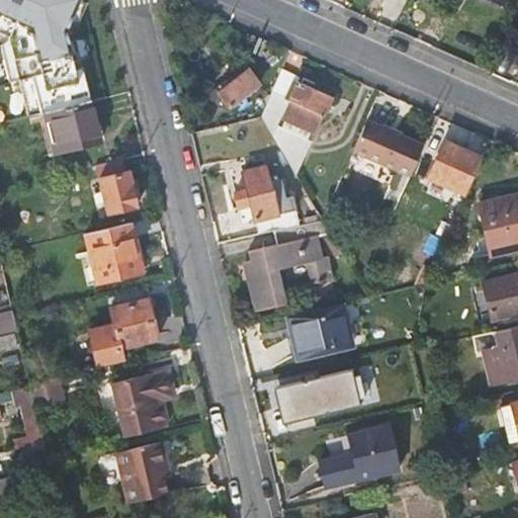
[(0,0),(0,32),(7,36),(5,47),(15,81),(25,78),(33,114),(50,110),(95,99),(80,37),(66,31),(80,0),(0,0)]
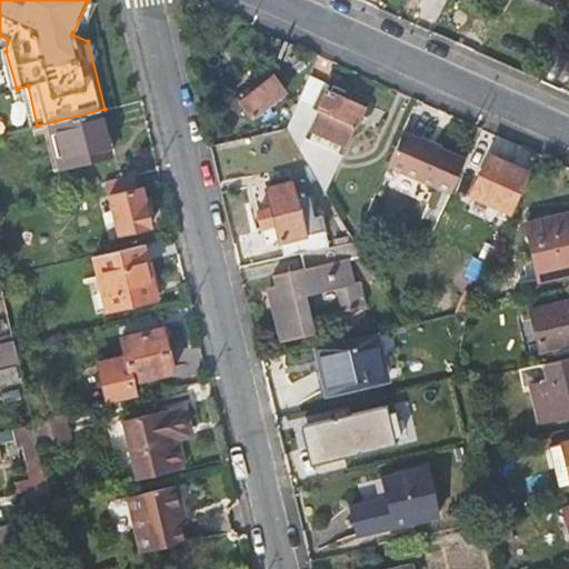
[(331,83),(311,75),(300,99),(316,106),(319,98),(323,100),(329,88),(331,83)]
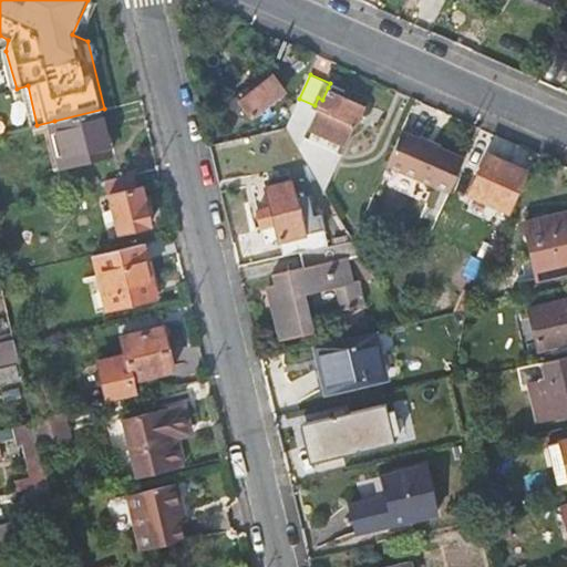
[(287,92),(274,75),(240,100),(237,95),(227,103),(235,114),(246,106),(260,125),(271,117),(266,109),(287,92)]
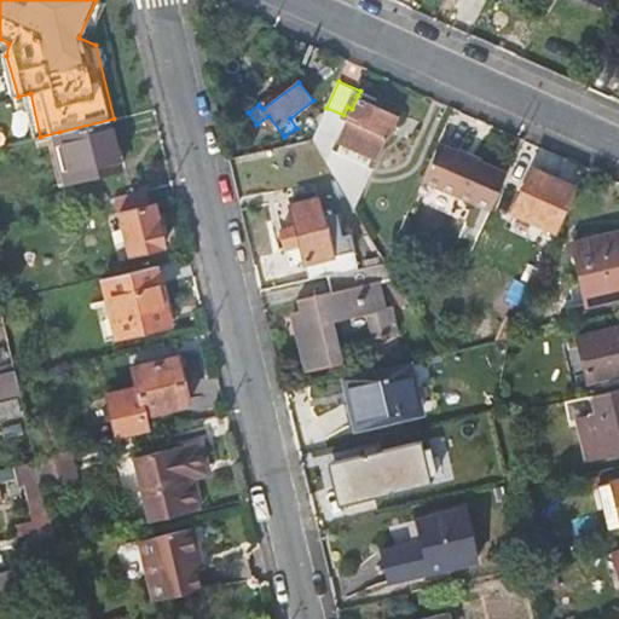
[(347,106),(343,115),(327,108),(314,139),(348,195),(356,208),(399,115),(358,96),(352,109),(347,106)]
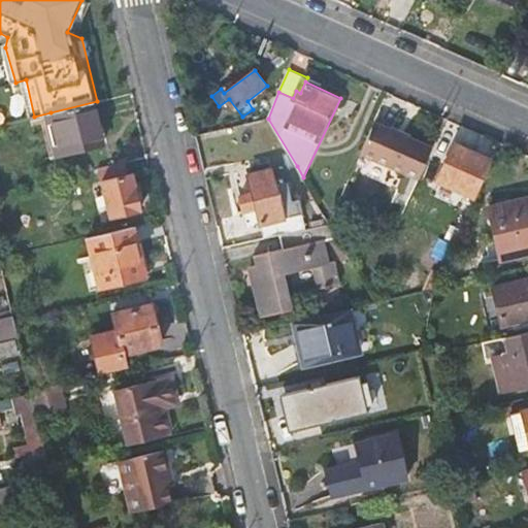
[(106,141),(97,101),(51,112),(60,154),(106,141)]
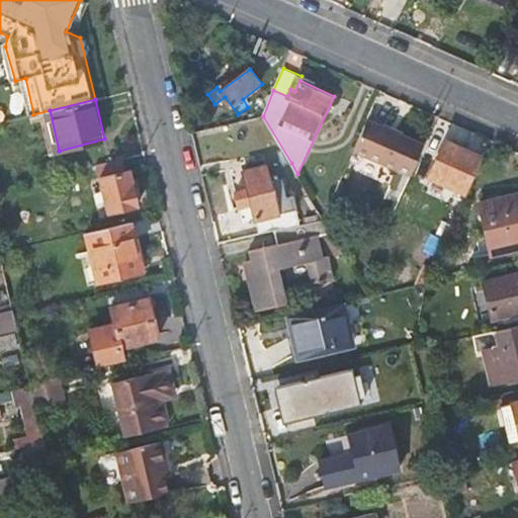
[(381,133),(366,125),(354,151),(411,176),(424,150),(410,143),(410,141),(383,128),(381,133)]
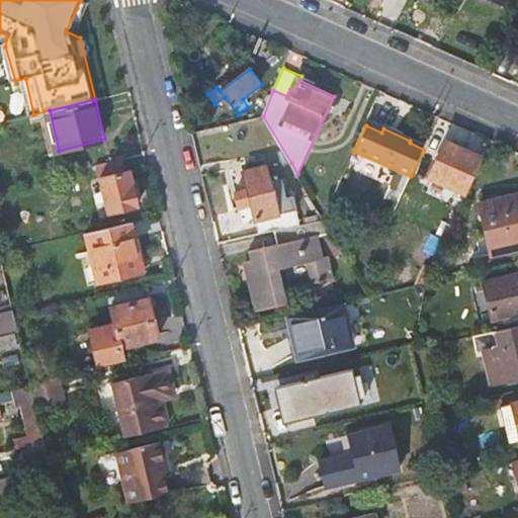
[(430,176),(467,193),(484,157),(445,141),(430,176)]
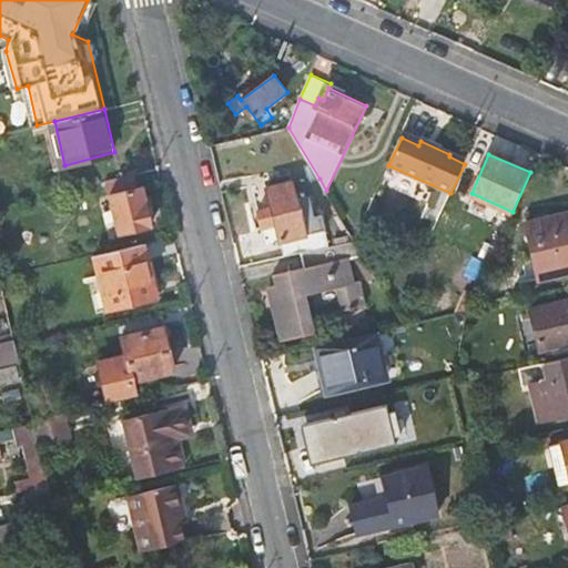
[(151,224),(139,172),(105,181),(119,232),(151,224)]
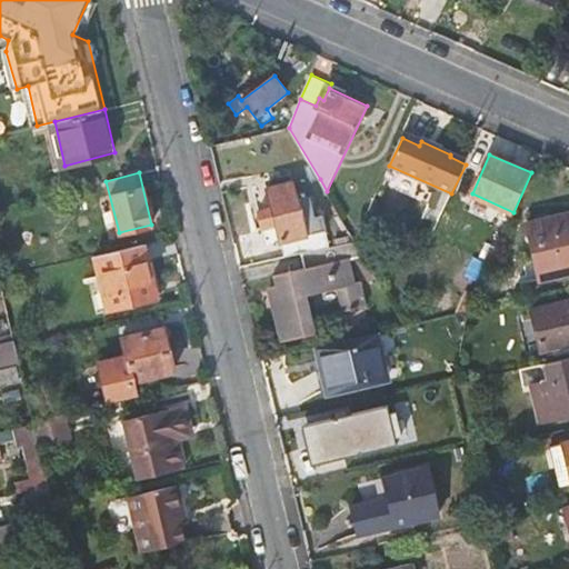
[(268,185),(285,257),(301,253),(315,250),(311,232),(327,228),(315,173),(288,180),(287,172),(269,177),(271,185),(268,185)]
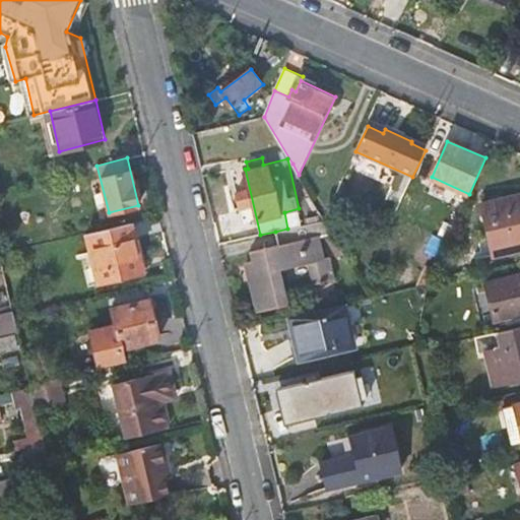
[(519,193),(483,203),(495,254),(519,247),(519,193)]
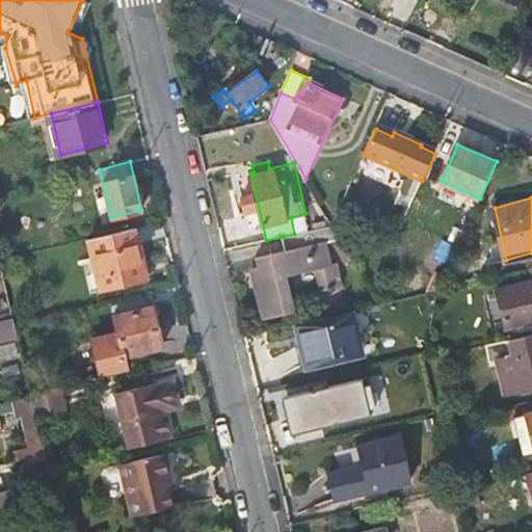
[(347,262),(352,259),(333,224),(294,234),(282,237),(285,250),(257,257),(258,266),(253,267),(264,315),(294,308),(287,276),(318,269),(323,290),(343,286),(339,264),(333,265),(327,241),(335,239),(347,262)]
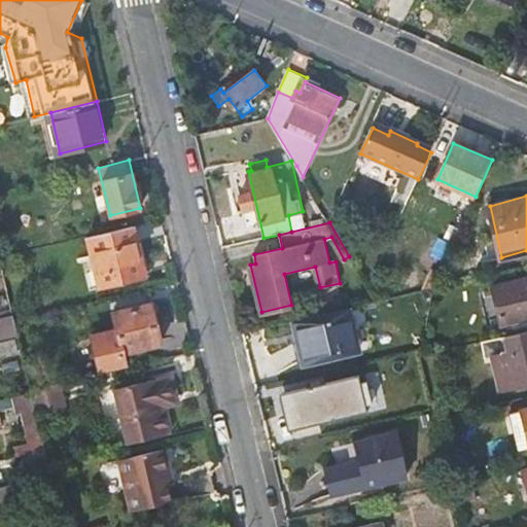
[(145,276),(134,224),(88,237),(100,286),(145,276)]
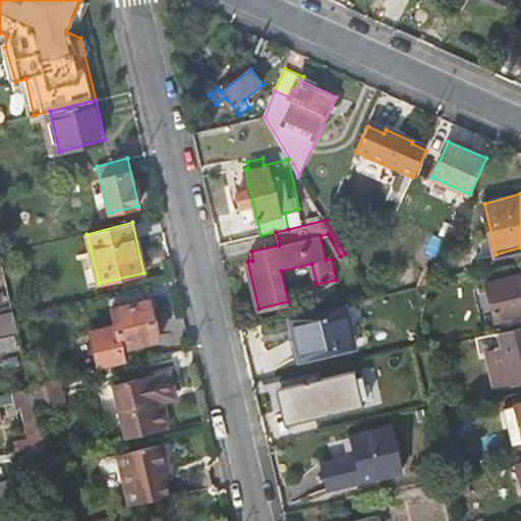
[(520,274),(487,283),(496,319),(520,312),(520,274)]
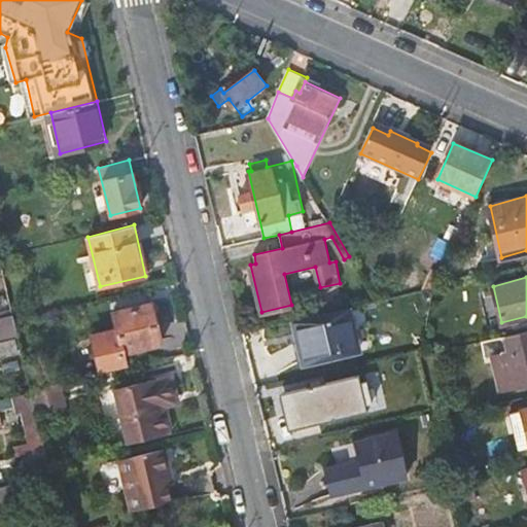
[(152,304),(114,312),(118,330),(92,337),(101,374),(127,367),(123,352),(162,344),(152,304)]
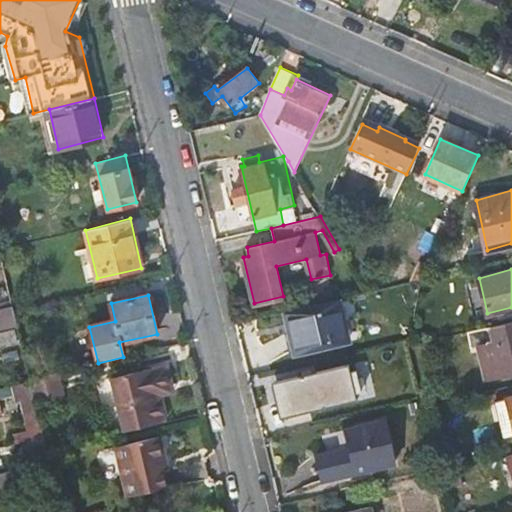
[(341,303),(289,315),(296,353),(349,340),(341,303)]
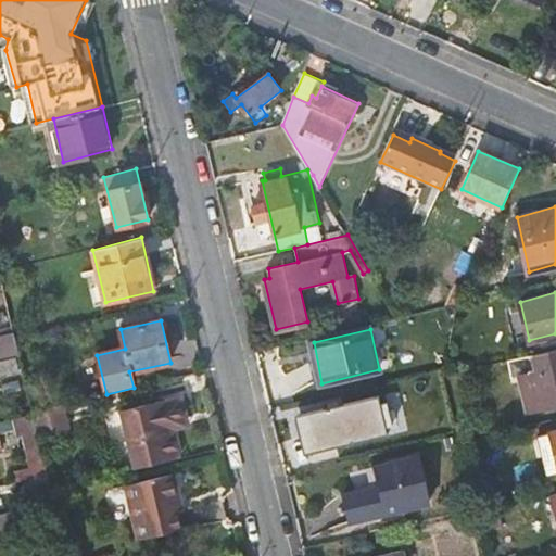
[(0,333),(0,352),(1,358),(21,353),(17,338),(15,330),(0,333)]
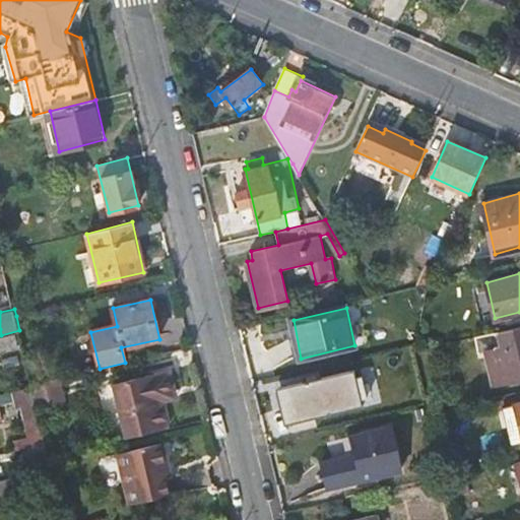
[(519,376),(519,325),(499,330),(503,347),(486,350),(495,383),(519,376)]
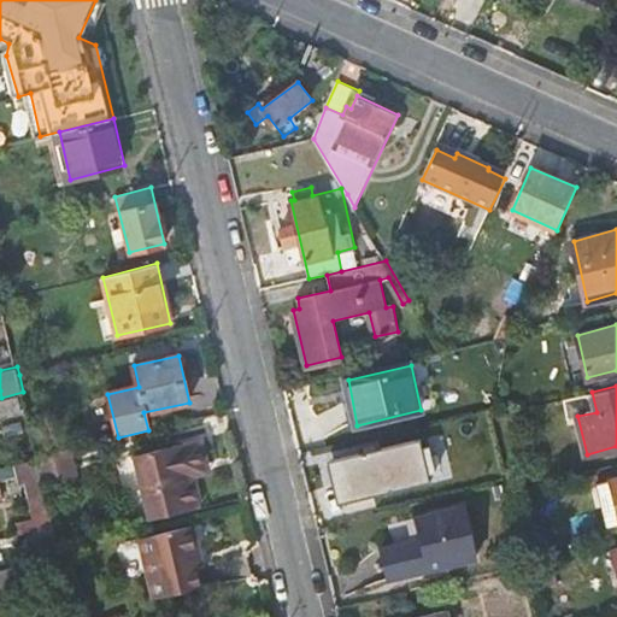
[(464,429),(441,430),(441,447),(465,446),(464,429)]
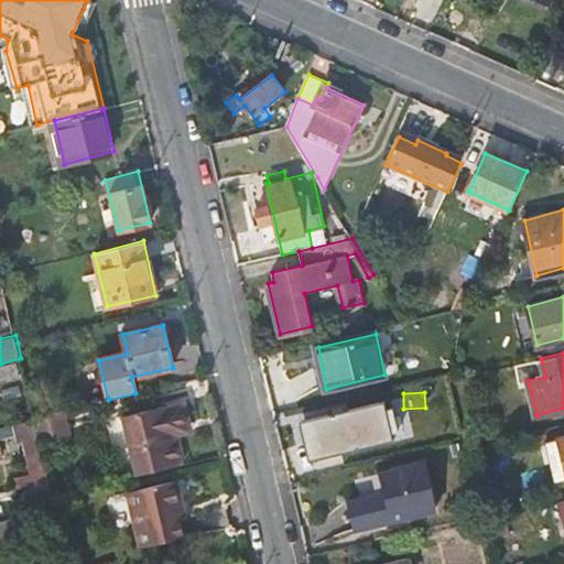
[(192,420),(186,400),(125,415),(139,475),(184,464),(177,435),(175,424),(192,420)]
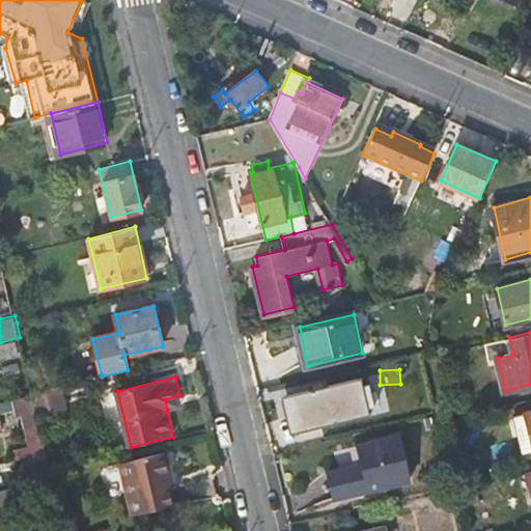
[(361,378),(280,396),(285,415),(291,413),(297,432),(370,415),(369,408),(374,407),(369,384),(362,385),(361,378)]
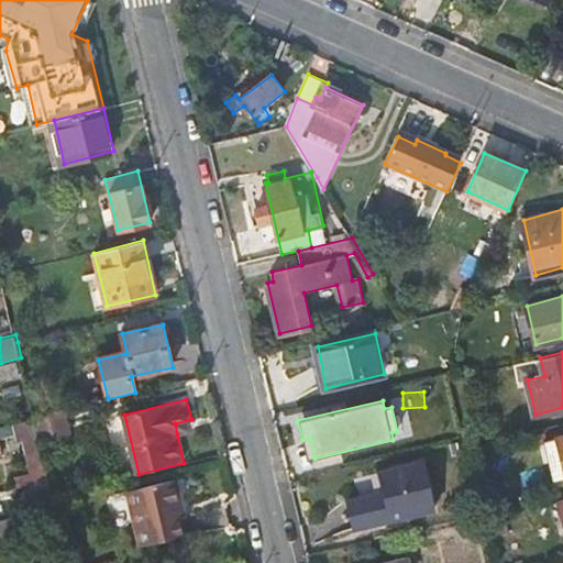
[(73,441),(65,409),(55,412),(35,417),(35,418),(41,441),(43,449),(73,441)]
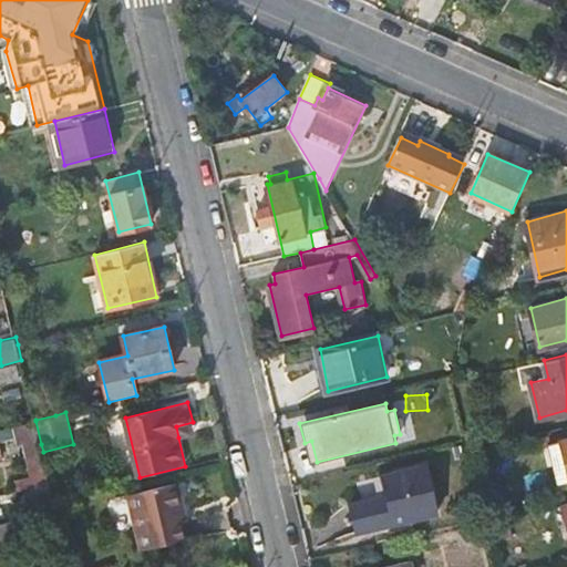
[(17,425),(19,432),(21,440),(24,439),(37,486),(51,483),(41,444),(35,421),(17,425)]
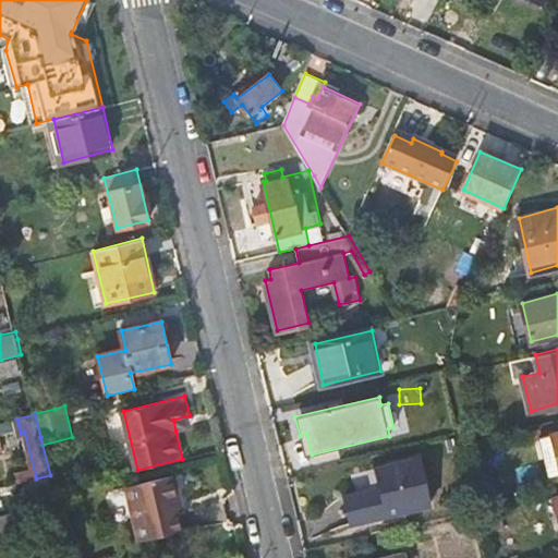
[(173,420),(176,431),(192,426),(190,415),(173,420)]
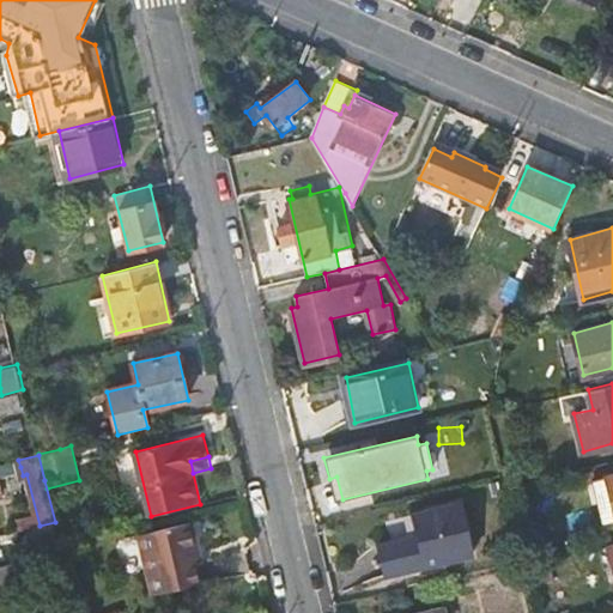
[(0,463),(0,472),(20,467),(18,460),(0,463)]
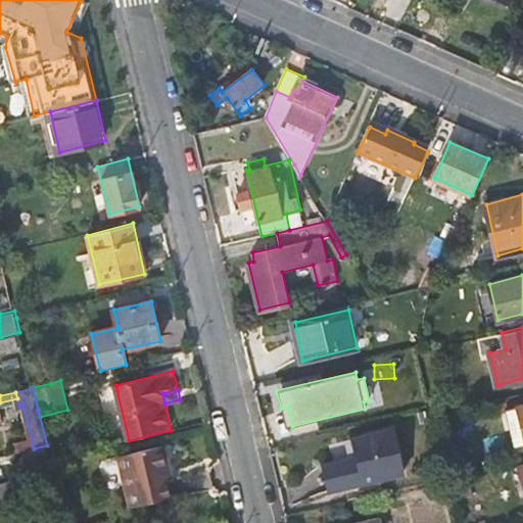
[(522,406),(506,411),(514,445),(522,442),(522,406)]
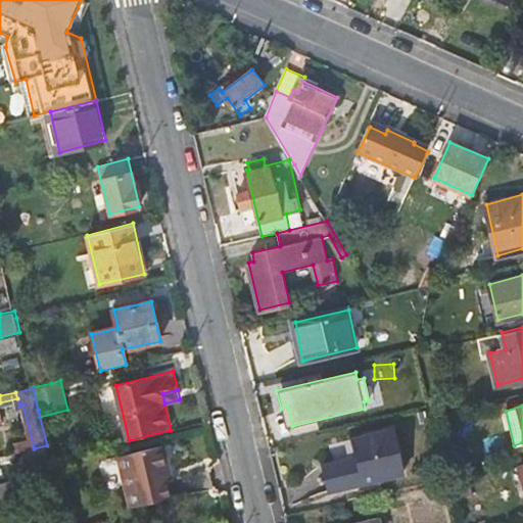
[(330,492),(403,475),(393,430),(352,439),(358,458),(323,466),(330,492)]
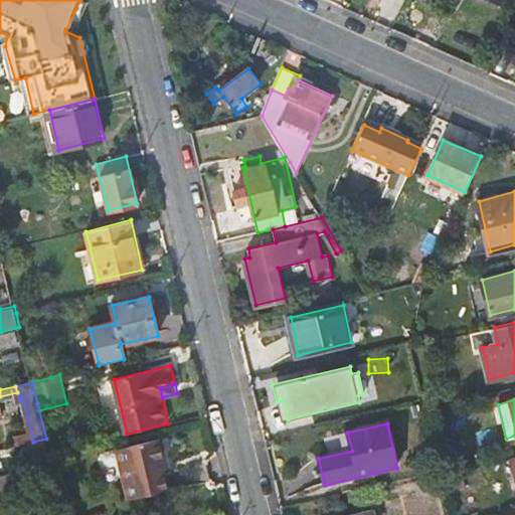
[(162,463),(169,461),(163,438),(120,449),(132,499),(168,489),(165,475),(162,463)]
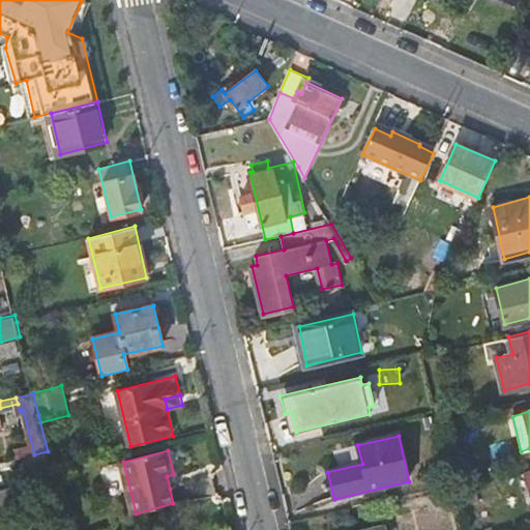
[(25,460),(30,480),(45,477),(40,457),(25,460)]
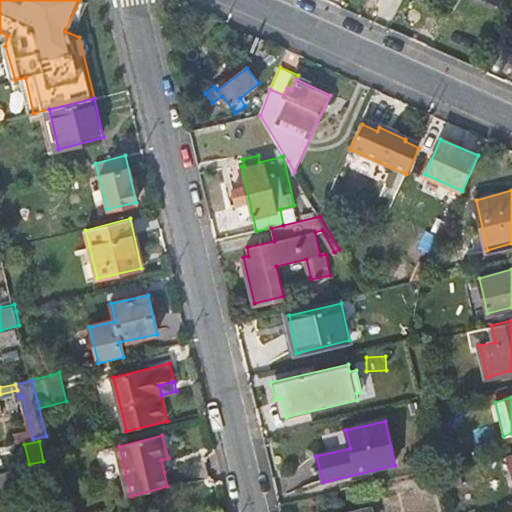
[(170,471),(168,458),(161,460),(164,472),(170,471)]
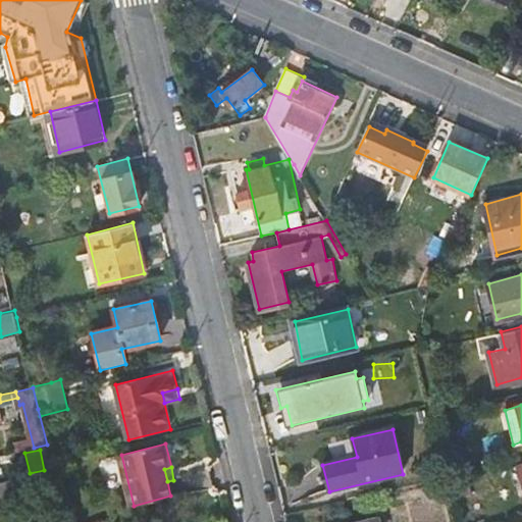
[(0,484),(0,515),(18,511),(12,482),(0,484)]
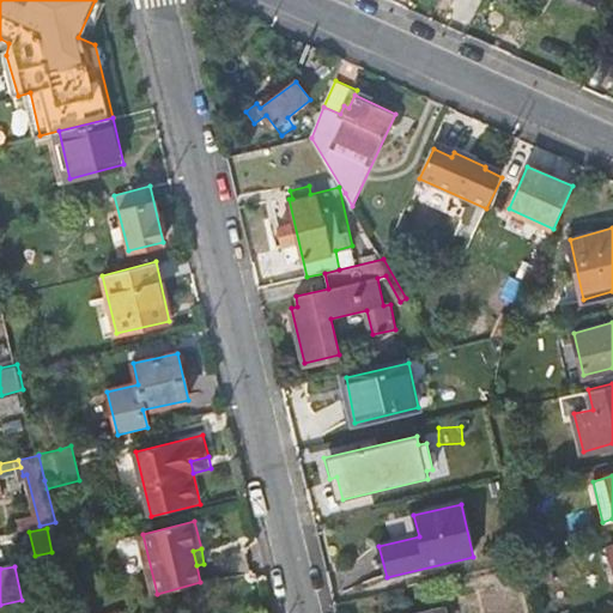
All buildings are outlined.
